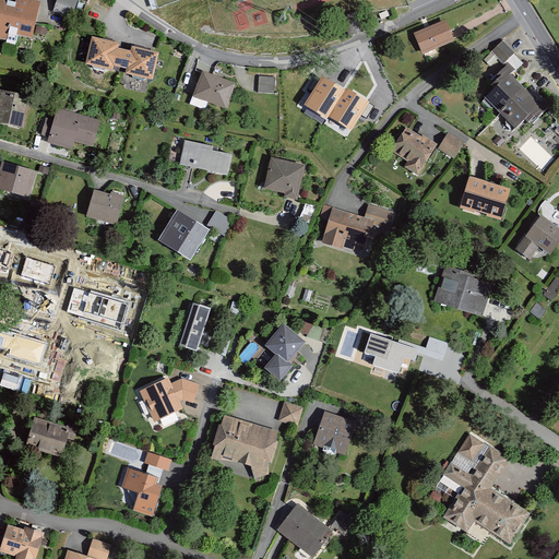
[(15,0),(15,2),(4,0),(0,0),(0,39),(15,44),(18,36),(33,39),(42,1),(35,0),(15,0)]
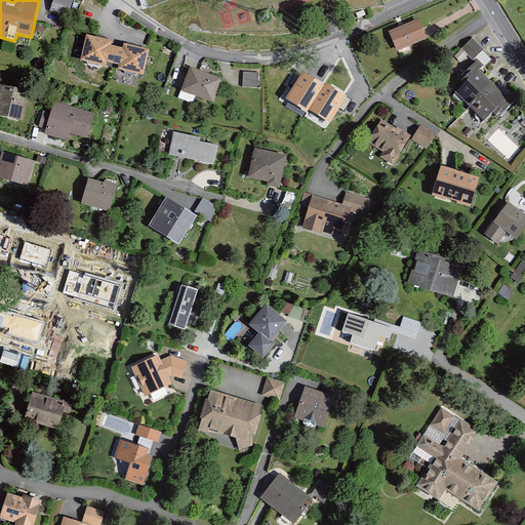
[(74,0),(52,0),(49,11),(69,17),(74,0)]
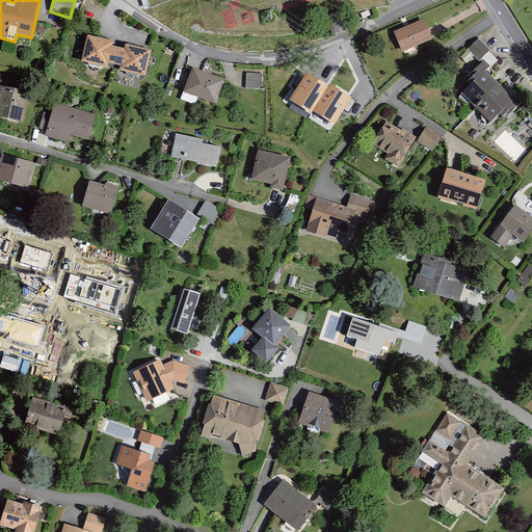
[(431,38),(424,20),(395,32),(402,50),(431,38)]
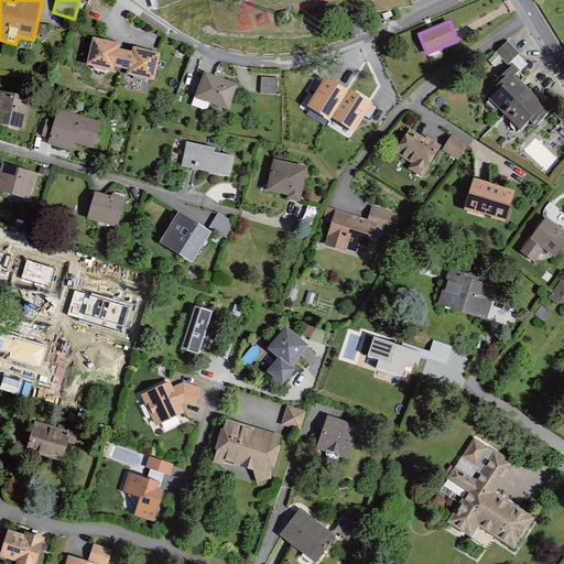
[(107,40),(93,38),(86,65),(115,72),(116,66),(128,69),(127,75),(154,80),(161,53),(147,50),(133,46),(132,52),(119,50),(120,43),(107,40)]
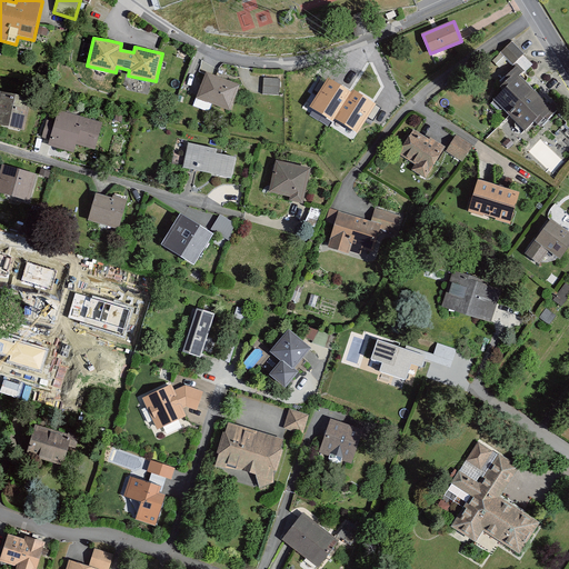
[(501,52),(513,65),(525,53),(512,41),(501,52)]
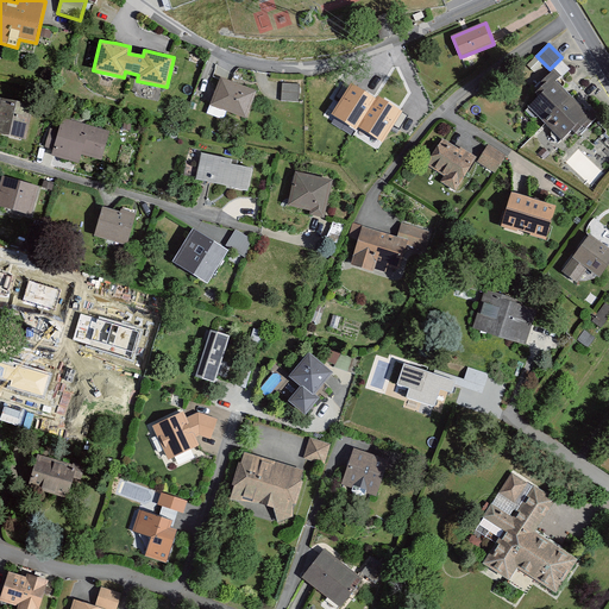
[(560,77),(552,70),(545,77),(547,80),(537,92),(539,94),(528,106),(563,139),(572,130),(576,133),(583,125),(586,129),(600,114),(592,107),(589,112),(557,81),(560,77)]
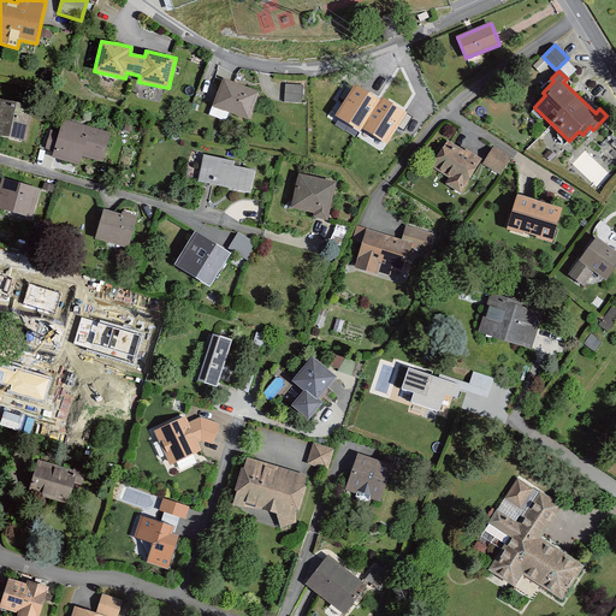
[(260,92),(223,77),(212,106),(249,119),(260,92)]
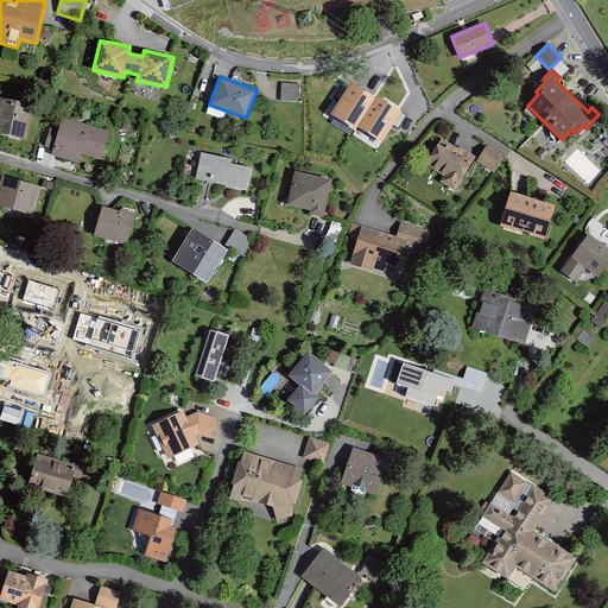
[(375,99),(352,82),(333,114),(356,130),(375,99)]
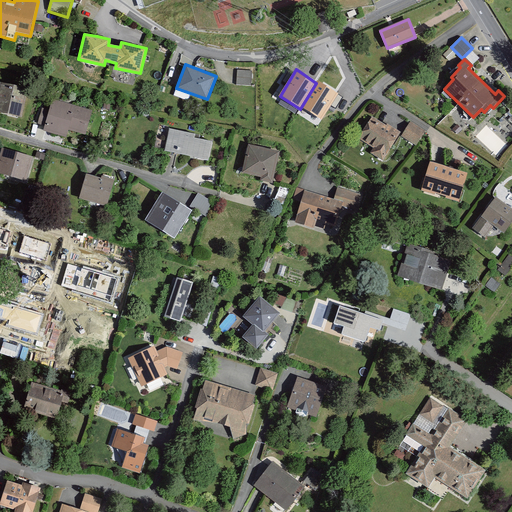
[(238,71),(237,85),(251,85),(252,71),(238,71)]
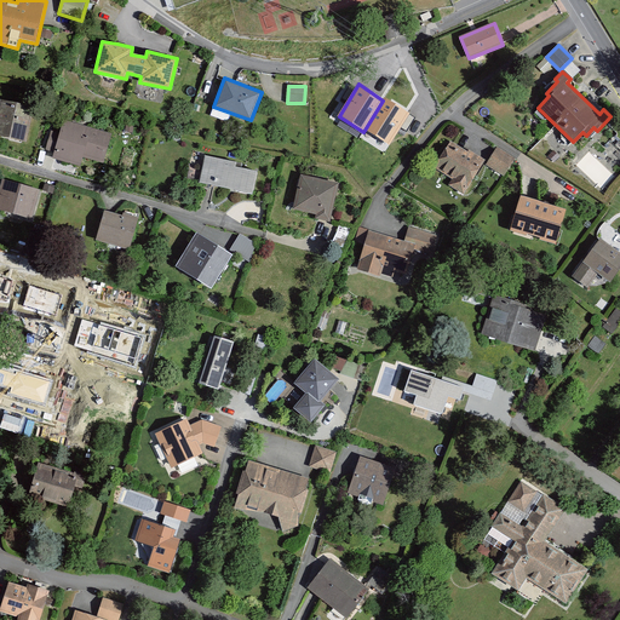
[(409,114),(385,97),(366,130),(390,145),(409,114)]
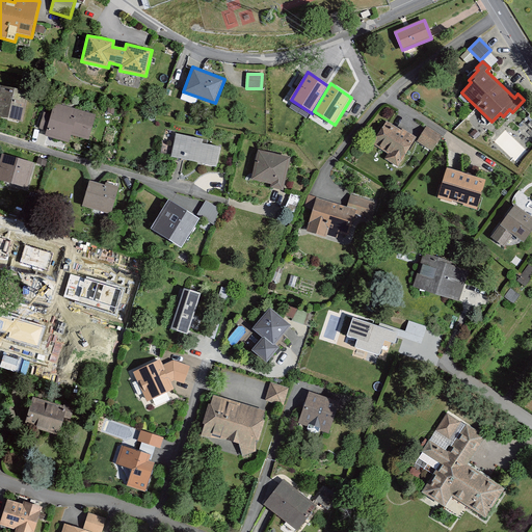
[(29,91),(0,85),(0,86),(0,116),(23,122),(29,91)]
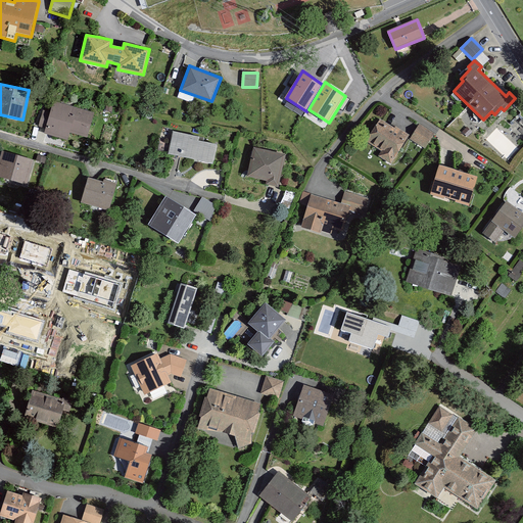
[(95,113),(54,101),(45,134),(68,140),(70,132),(88,137),(95,113)]
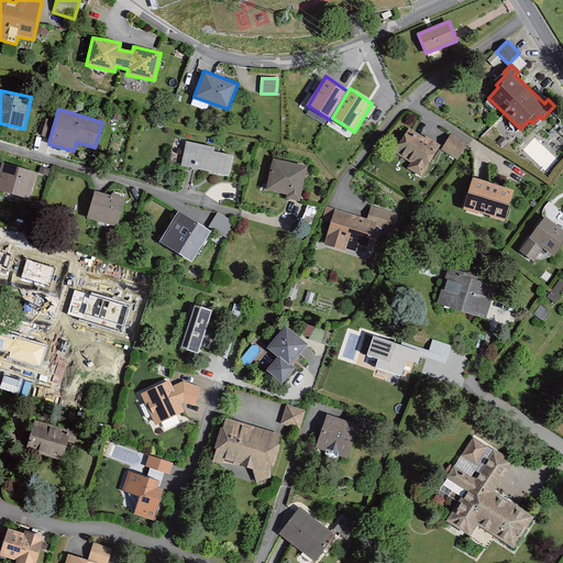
[(424,138),(408,129),(394,152),(410,162),(407,167),(421,176),(441,145),(426,135),(424,138)]
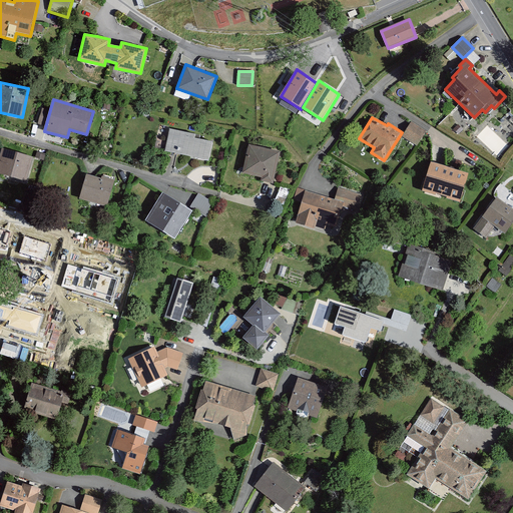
[(426,130),(411,121),(402,136),(417,145),(426,130)]
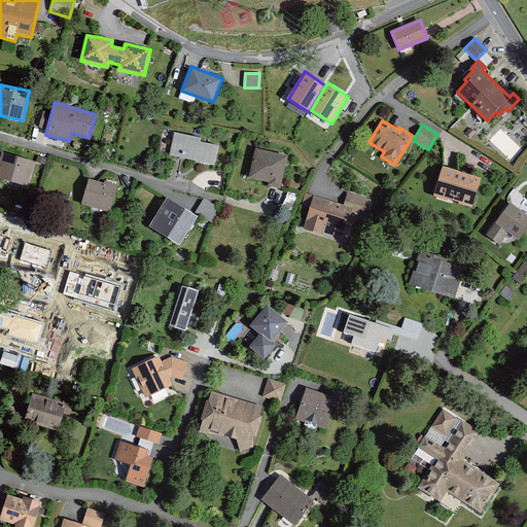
[(175,133),(170,155),(217,166),(221,146),(201,142),(202,138),(175,133)]
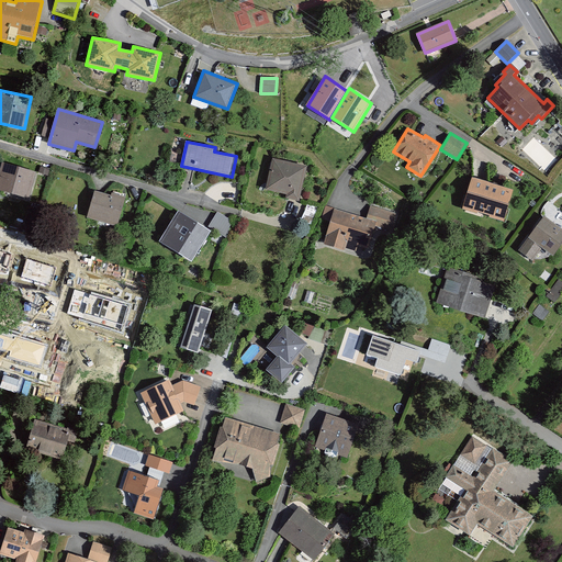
[(307,166),(272,157),(266,190),(287,194),(285,198),(300,201),(307,166)]
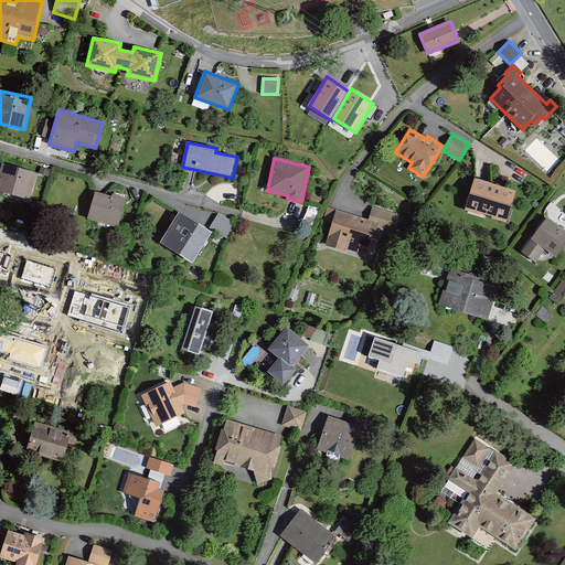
[(39,173),(4,164),(0,181),(0,191),(31,200),(39,173)]
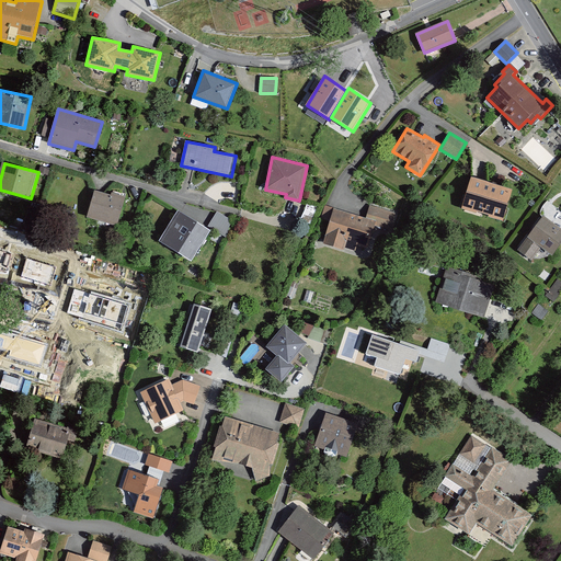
[(511,192),(473,181),(466,207),(503,218),(511,192)]
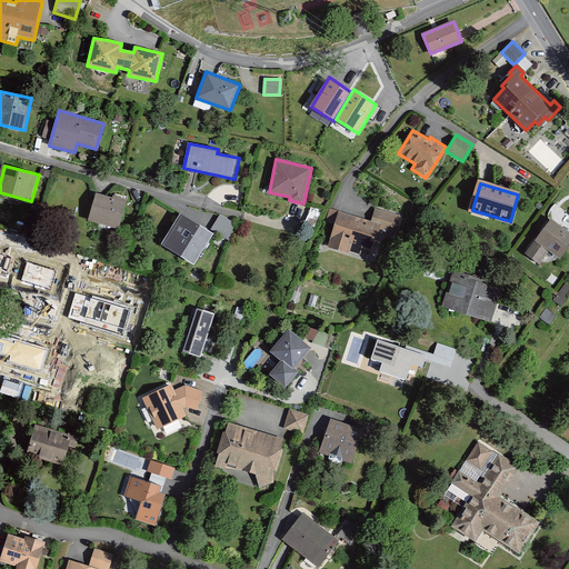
[(96,195),(89,221),(119,229),(128,199),(115,196),(113,199),(96,195)]
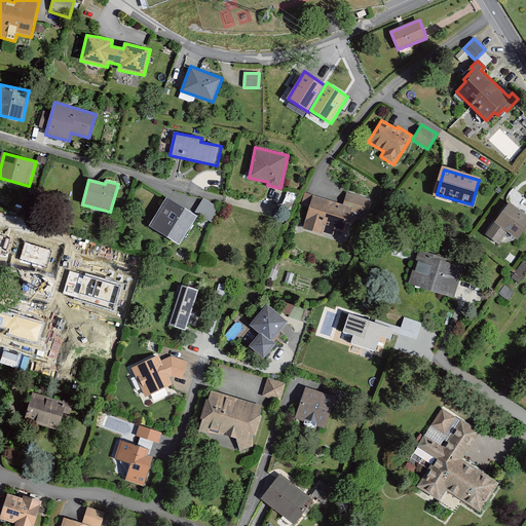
[(343,204),(305,192),(301,204),(309,208),(303,226),(333,235),(335,230),(345,233),(351,212),(366,216),(371,199),(347,192),(343,204)]
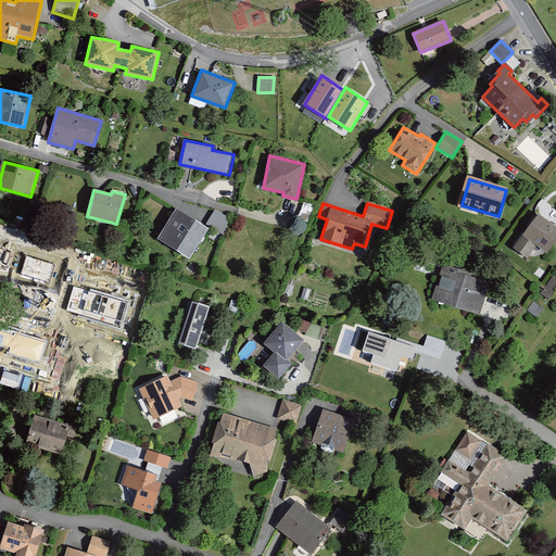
[(178,209),(159,239),(192,260),(211,229),(178,209)]
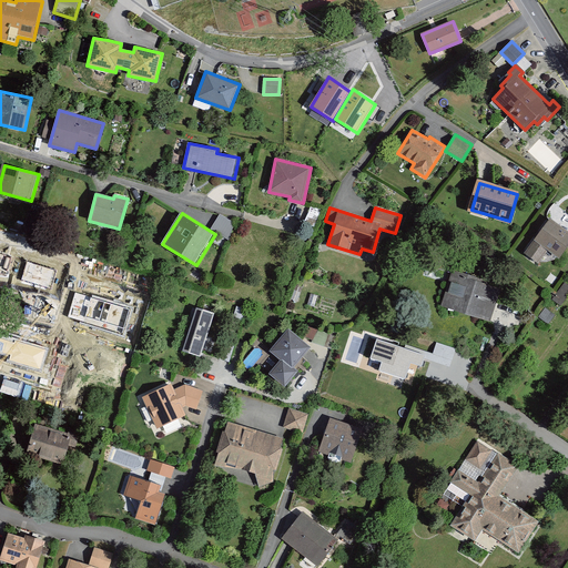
[(219,213),(210,226),(230,237),(232,222),(219,213)]
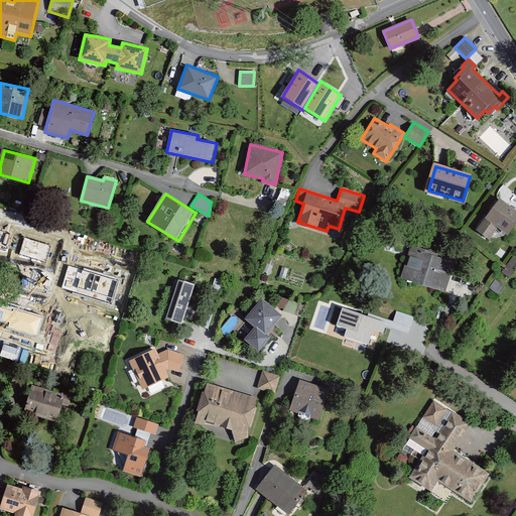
[(515,224),(515,213),(502,202),(480,231),(490,239),(499,228),(508,235),(515,224)]
